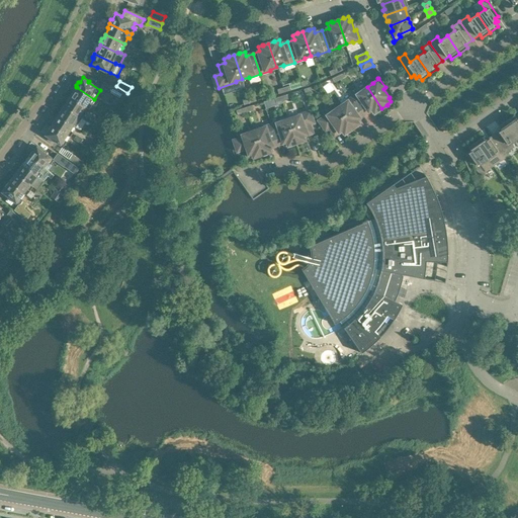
[(94,99),(76,87),(74,92),(72,92),(69,96),(86,107),(90,109),(93,105),(96,107),(99,102),(94,99)]
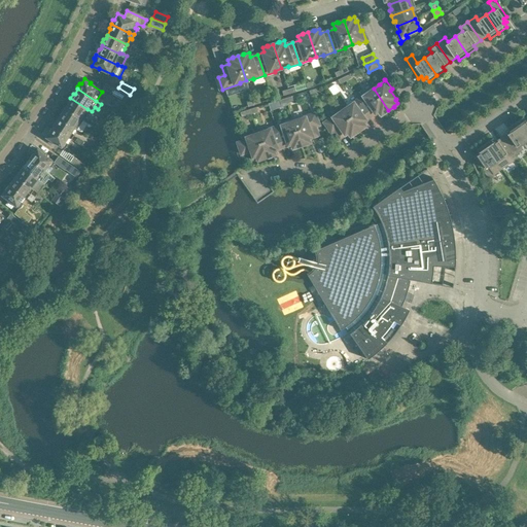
[(388,110),(374,89),(367,93),(367,92),(358,99),(371,116),(377,112),(379,116),(383,113),(383,114),(384,113),(388,110)]
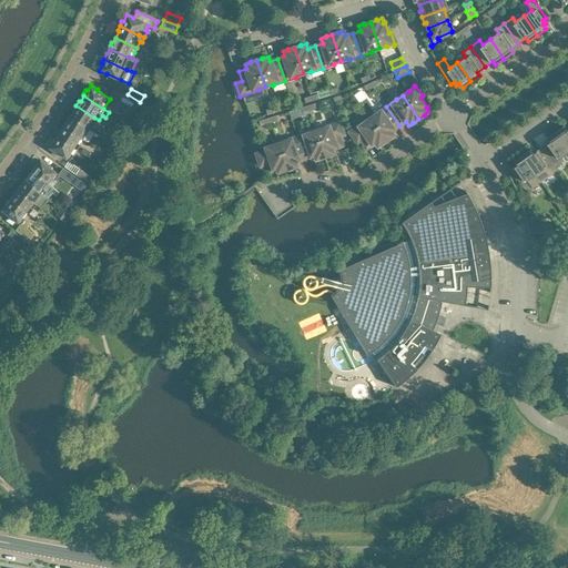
[(127,97),(123,103),(135,110),(140,103),(127,97)]
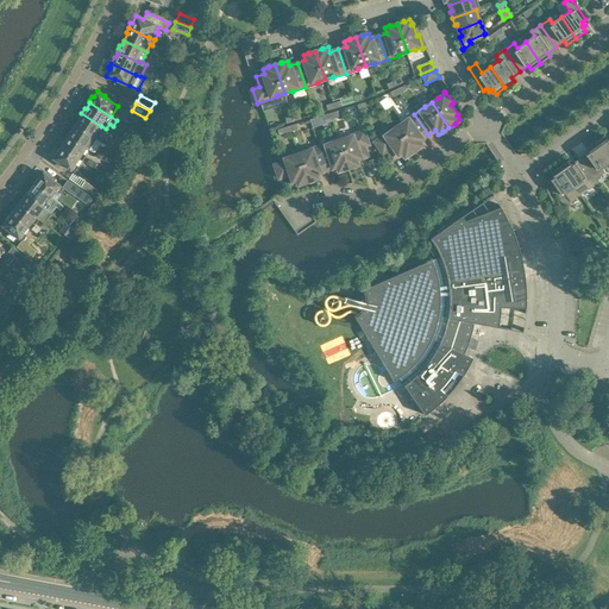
[(98,131),(101,126),(81,113),(77,118),(79,120),(75,125),(96,139),(100,133),(98,131)]
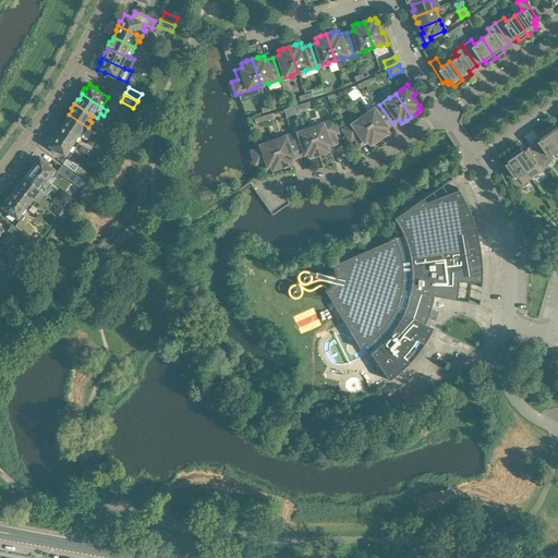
[(392,123),(379,105),(370,111),(370,112),(364,117),(379,138),(384,135),(385,136),(385,135),(389,132),(386,129),(392,123)]
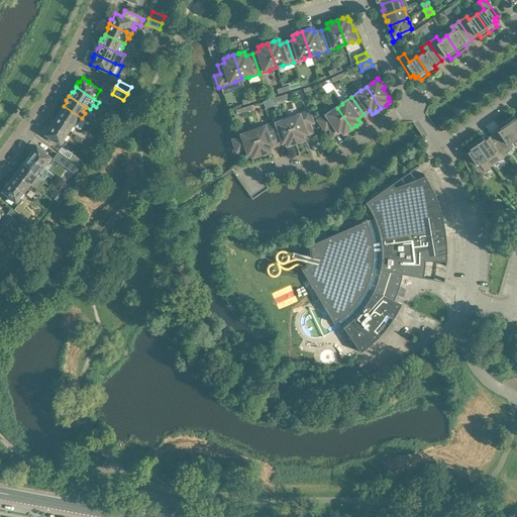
[(86,120),(82,118),(64,106),(62,110),(60,110),(57,115),(73,126),(79,130),(86,120)]
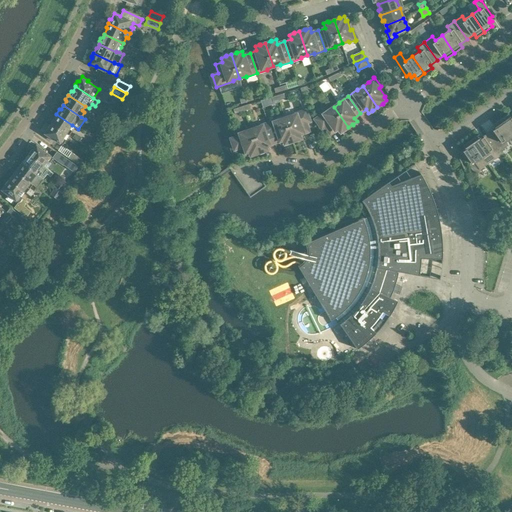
[(348,127),(334,107),(328,111),(327,110),(315,118),(314,119),(322,129),(325,127),(330,134),(336,130),(339,134),(343,131),(343,132),(344,131),(343,130),(348,127)]
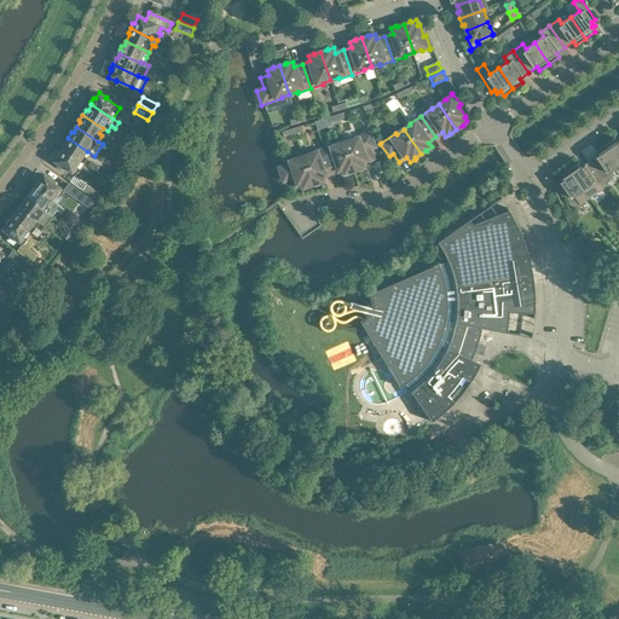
[(374,158),(370,149),(375,148),(370,132),(369,133),(352,138),(353,140),(345,143),(354,171),(360,169),(362,169),(362,168),(366,167),(365,162),(374,158)]
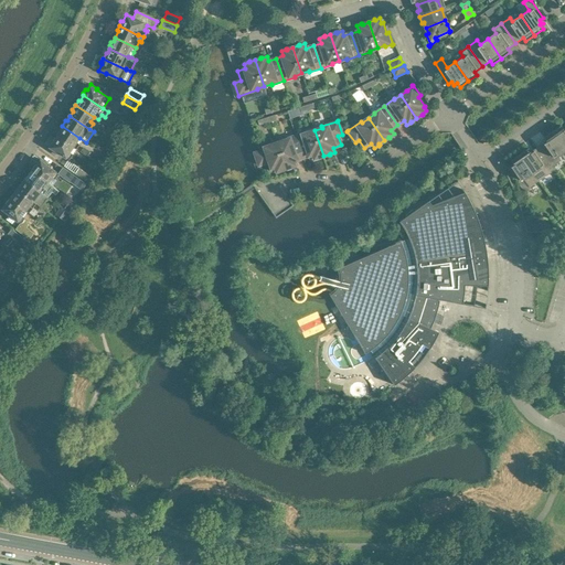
[(77,142),(80,138),(62,126),(59,130),(60,132),(56,137),(76,149),(80,144),(77,142)]
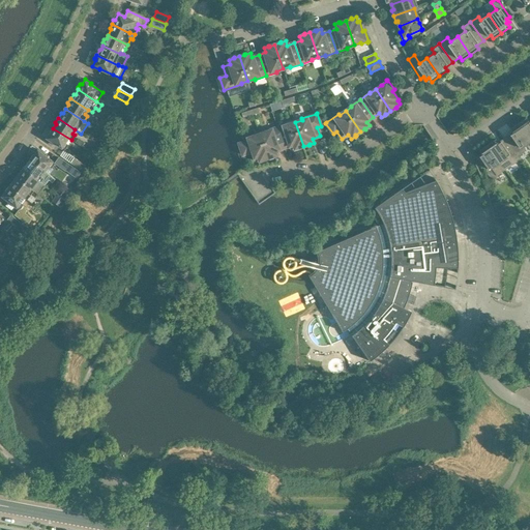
[(529,120),(529,121),(526,118),(519,123),(529,140),(529,120)]
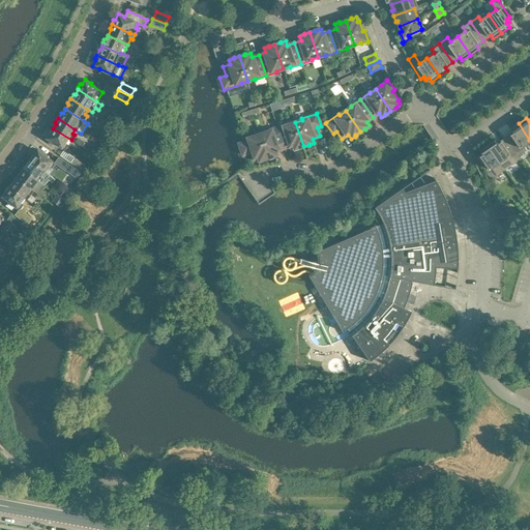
[(303,146),(295,122),(288,124),(288,123),(277,126),(285,148),(291,146),(293,150),(297,148),(297,149),(298,149),(298,148),(303,146)]
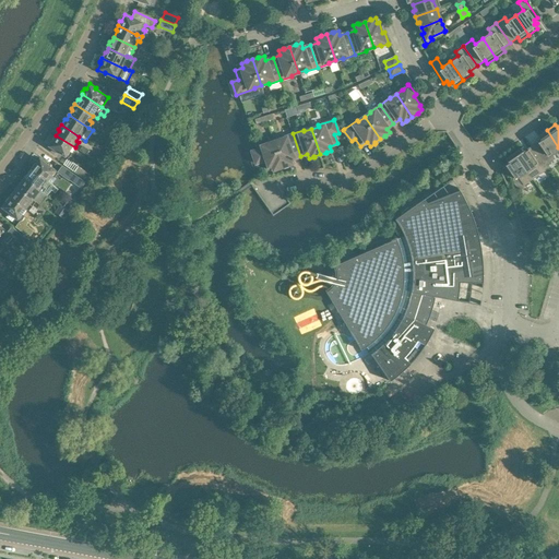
[(558,150),(558,147),(547,130),(538,137),(540,140),(533,145),(546,165),(555,159),(552,155),(558,150)]
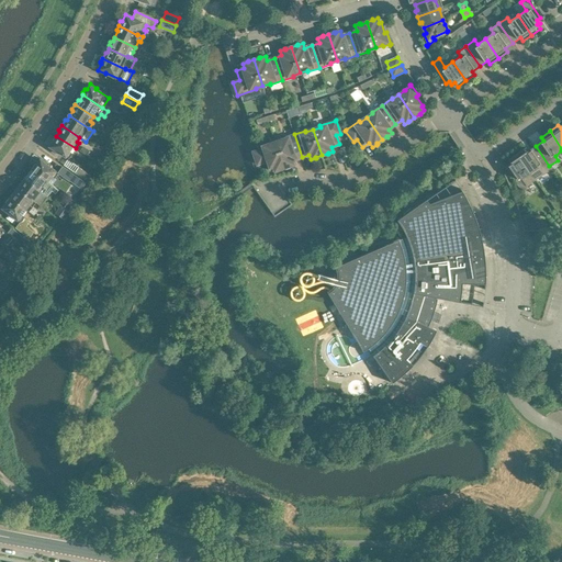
[(110,141),(115,145),(121,136),(115,133),(110,141)]
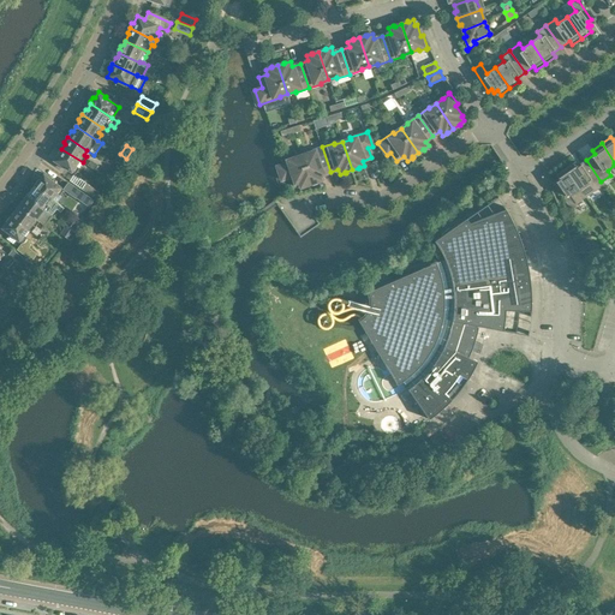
[(330,172),(322,147),(309,151),(310,153),(302,155),(311,184),(317,181),(317,183),(318,181),(323,179),(322,174),(330,172)]
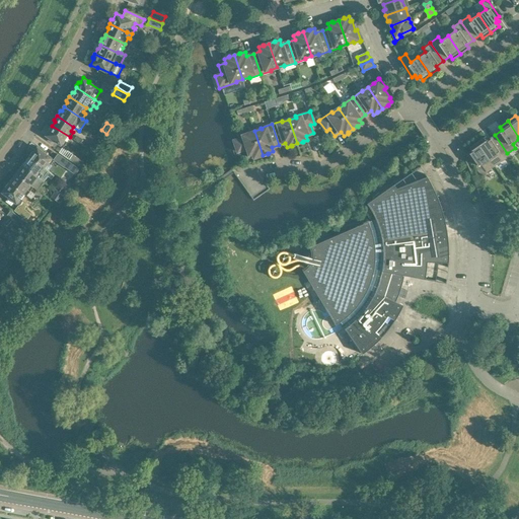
[(70,137),(52,126),(50,126),(48,129),(49,131),(45,136),(51,140),(52,139),(63,147),(70,137)]
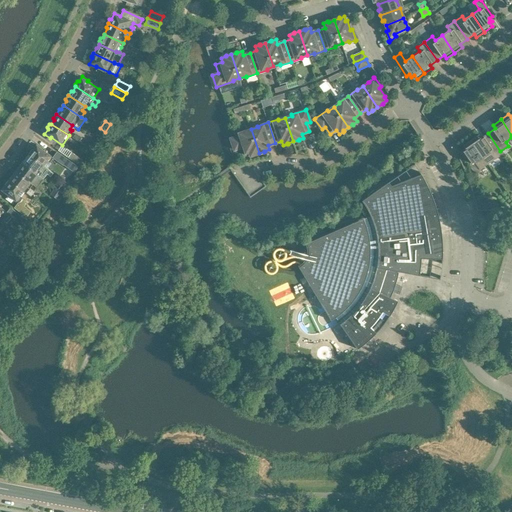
[(259,153),(251,129),(239,133),(240,136),(231,139),(235,150),(244,147),(246,153),(247,152),(249,156),(253,155),(253,156),(254,155),(259,153)]
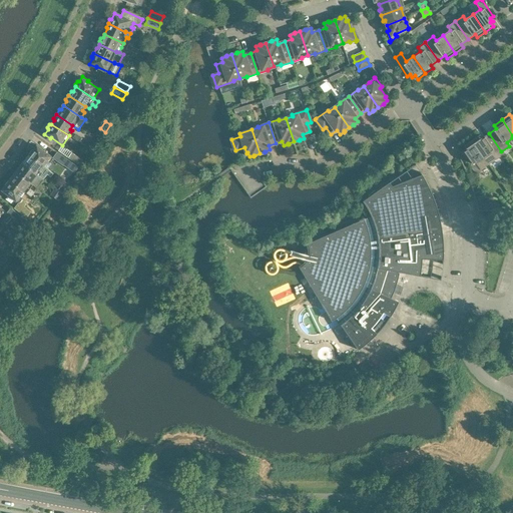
[(504,154),(501,151),(489,133),(482,138),(479,135),(472,140),(488,164),(504,154)]
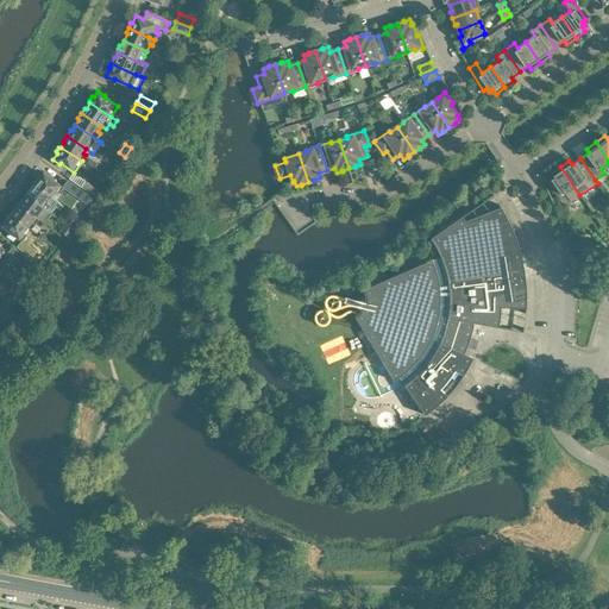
[(579,195),(560,167),(551,173),(554,177),(551,180),(553,183),(551,186),(565,207),(572,202),(571,201),(579,195)]
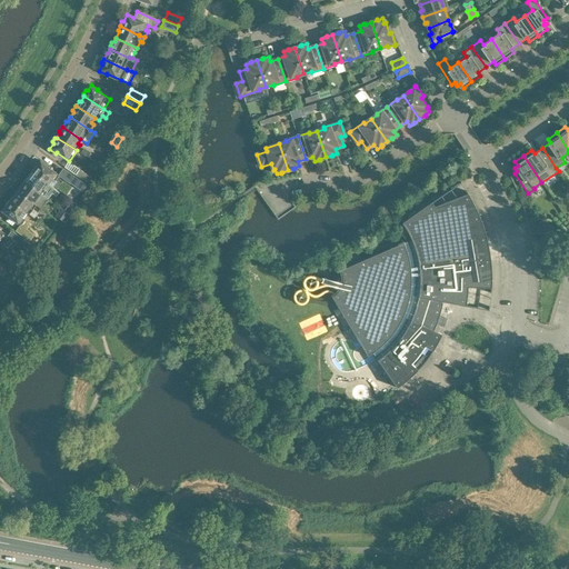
[(36,166),(32,170),(53,186),(57,182),(55,180),(59,175),(47,166),(48,165),(41,160),(38,166),(36,166)]
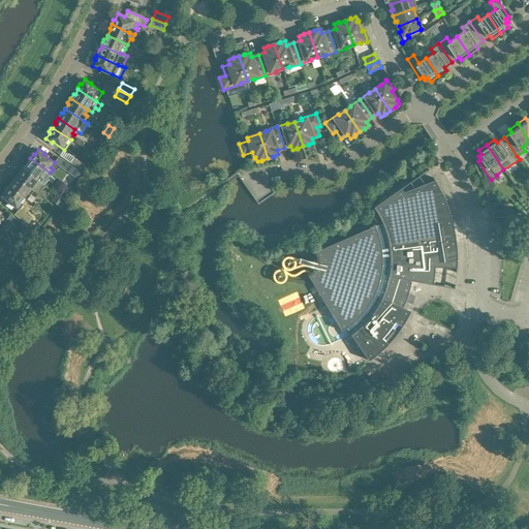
[(86,165),(74,157),(70,162),(82,170),(86,165)]
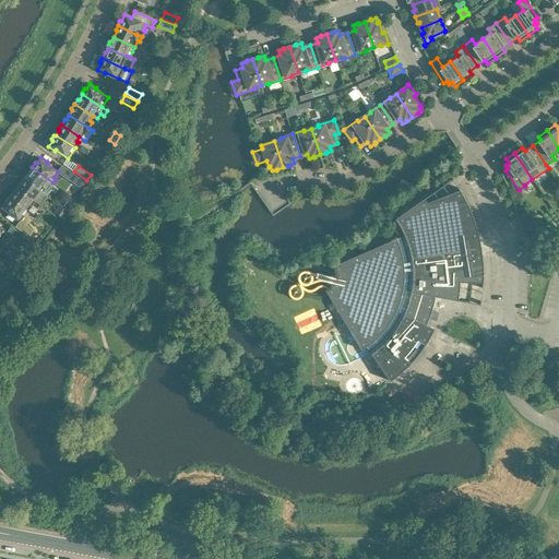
[(28,174),(25,177),(44,191),(43,192),(47,195),(51,190),(55,192),(59,188),(52,182),(32,167),(28,171),(28,174)]
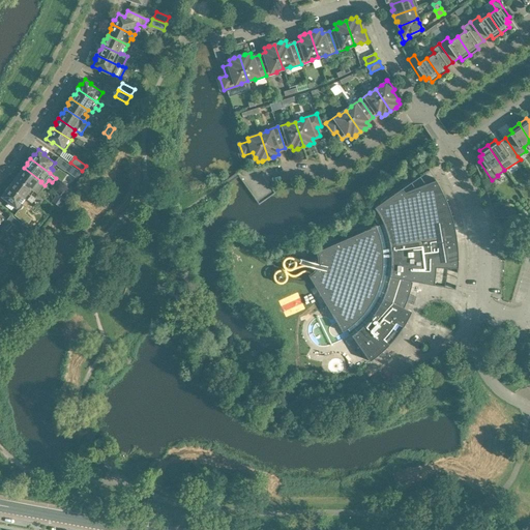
[(69,165),(66,170),(78,178),(81,172),(69,165)]
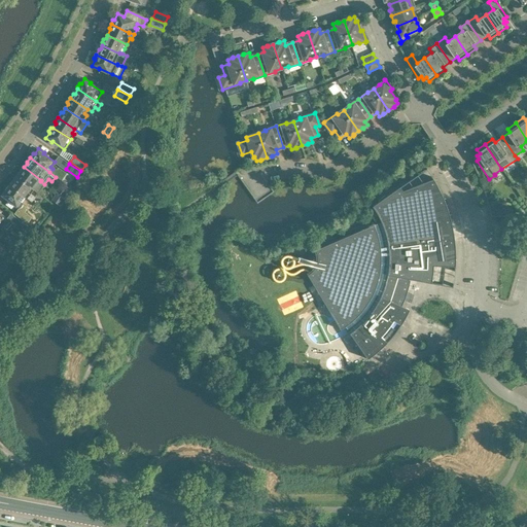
[(41,180),(24,167),(23,168),(19,172),(20,173),(16,176),(34,189),(38,192),(44,184),(40,181),(41,180)]
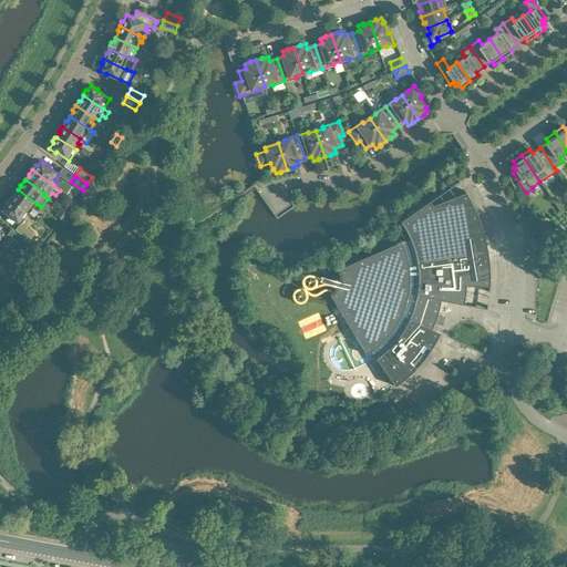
[(37,204),(18,189),(14,194),(13,195),(10,198),(27,212),(30,207),(33,209),(37,204)]
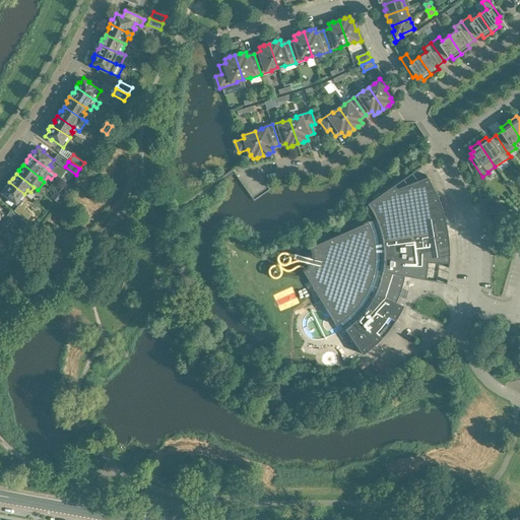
[(439,267),(439,262),(449,263),(448,268),(449,268),(449,265),(450,260),(450,255),(450,251),(449,247),(449,243),(449,239),(448,235),(448,231),(447,226),(446,222),(445,219),(444,215),(443,211),(442,207),(441,204),(440,200),(438,196),(436,192),(435,189),(433,185),(431,181),(430,179),(427,175),(427,176),(428,177),(398,188),(397,189),(395,185),(396,185),(396,184),(368,204),(370,206),(372,211),(375,215),(376,219),(360,226),(359,224),(355,224),(353,225),(351,226),(349,228),(344,230),(345,233),(310,248),(310,249),(313,247),(314,250),(315,252),(315,253),(315,254),(315,256),(315,257),(315,259),(314,260),(314,261),(314,262),(313,264),(313,265),(312,266),(311,268),(310,269),(309,270),(308,271),(305,272),(304,270),(303,270),(328,312),(331,316),(336,325),(340,323),(342,324),(344,328),(363,354),(368,351),(370,349),(373,347),(376,344),(378,342),(380,340),(382,338),(376,332),(382,325),(389,316),(396,321),(397,319),(398,317),(401,312),(402,309),(404,306),(396,303),(399,297),(404,299),(406,290),(401,288),(403,282),(405,276),(438,281),(437,280),(438,276),(438,271),(439,267)]
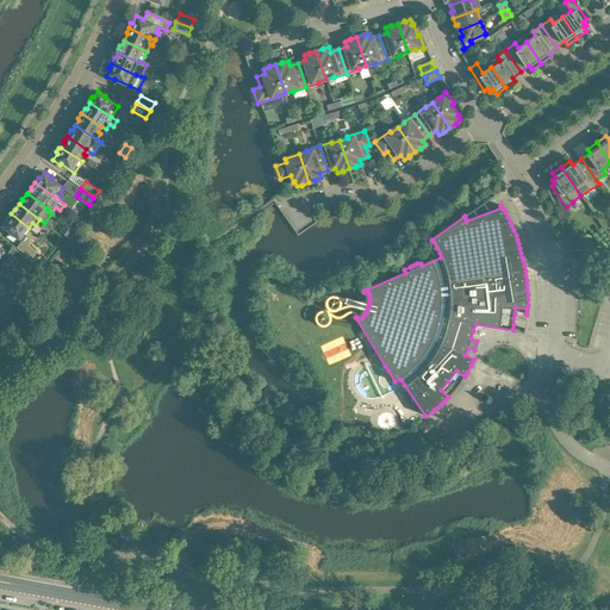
[(29,228),(11,213),(7,218),(6,221),(2,226),(1,229),(6,232),(7,230),(19,240),(20,238),(23,241),(17,248),(31,260),(37,251),(29,246),(31,244),(30,240),(24,235),(29,228)]
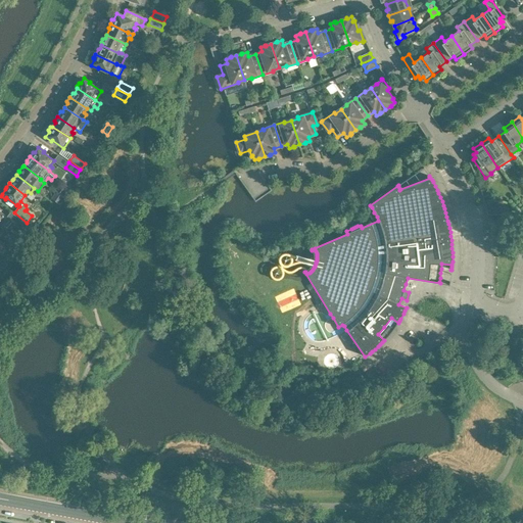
[(497,204),(485,206),(487,215),(508,216),(509,208),(498,207),(497,204)]
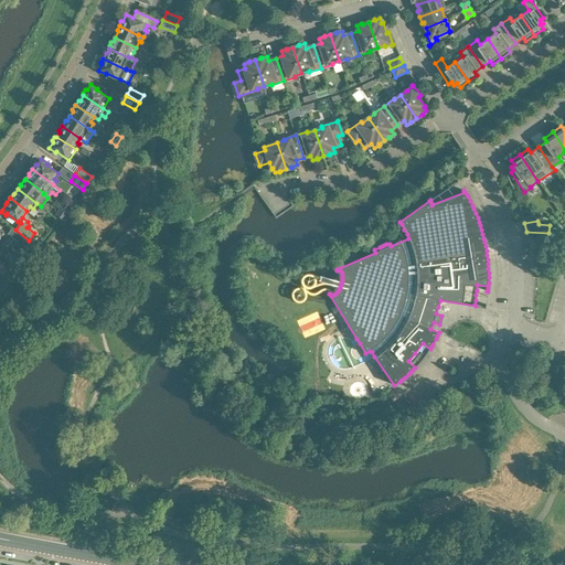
[(0,244),(2,246),(9,252),(16,243),(21,247),(27,241),(13,230),(9,236),(0,228),(0,244)]
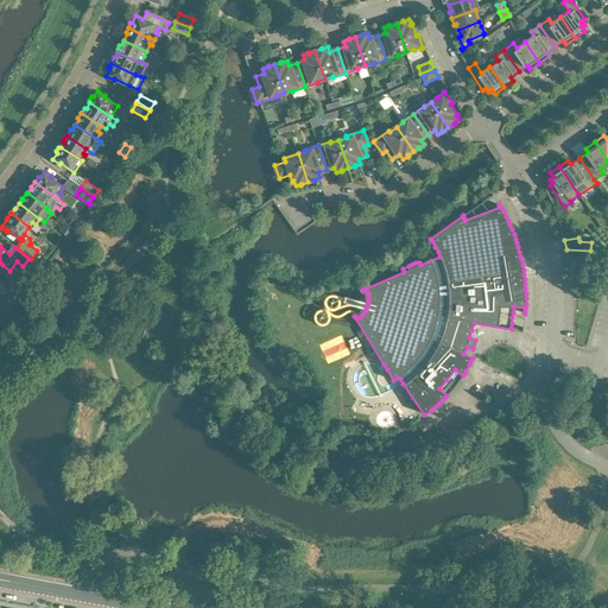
[(17,283),(23,289),(26,284),(20,279),(17,283)]
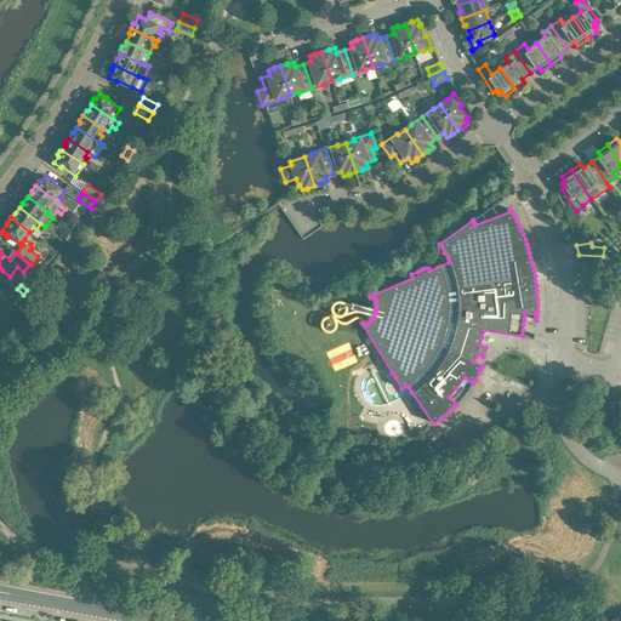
[(329,343),(337,362),(360,352),(352,334),(329,343)]
